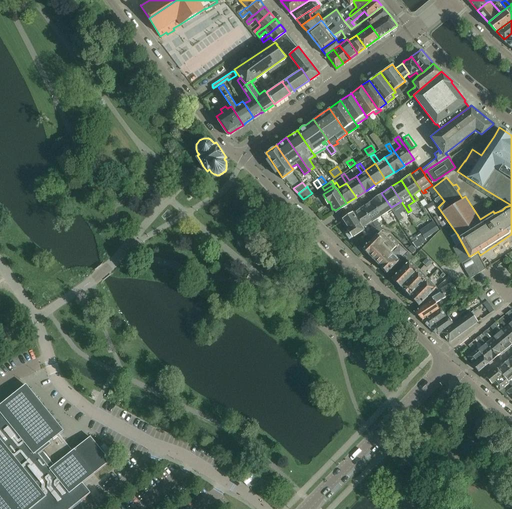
[(391,207),(381,193),(373,198),(372,199),(382,214),(389,209),(394,217),(396,215),(391,207)]
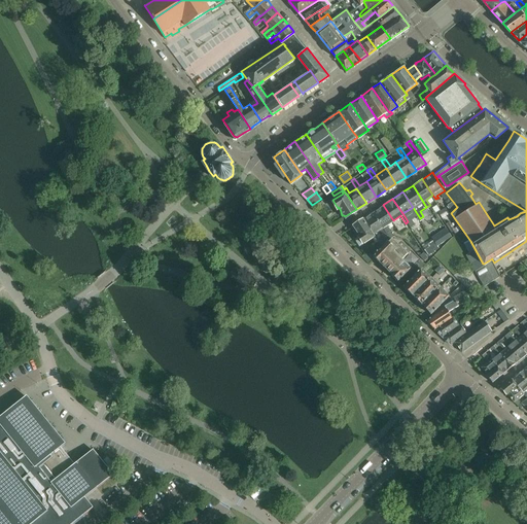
[(393,220),(383,205),(373,211),(383,226),(393,220)]
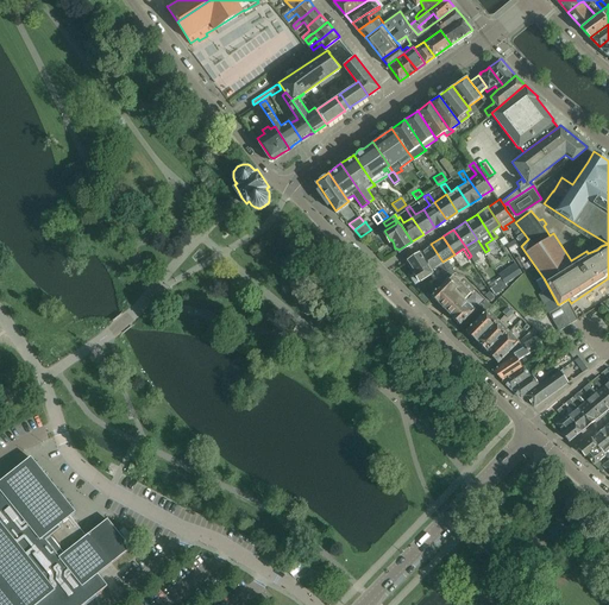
[(514,237),(506,241),(508,244),(509,246),(518,241),(514,237)]
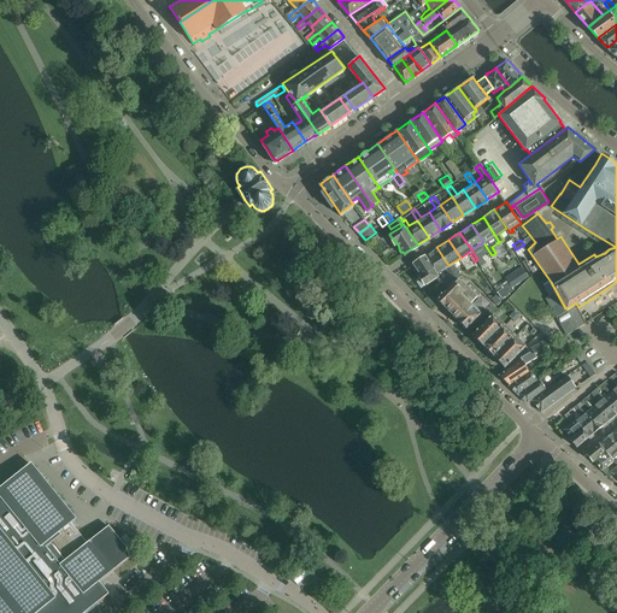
[(448,265),(436,247),(425,254),(445,283),(456,276),(448,265)]
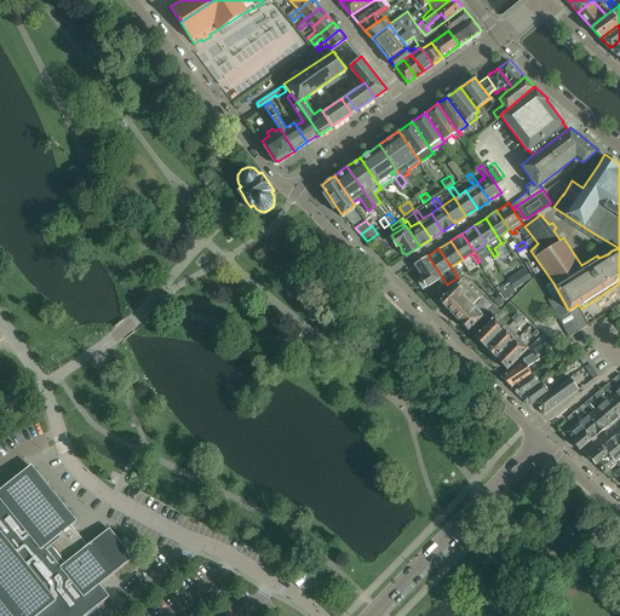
[(428,255),(415,264),(423,275),(422,276),(428,285),(437,277),(442,283),(435,287),(437,291),(447,285),(428,255)]
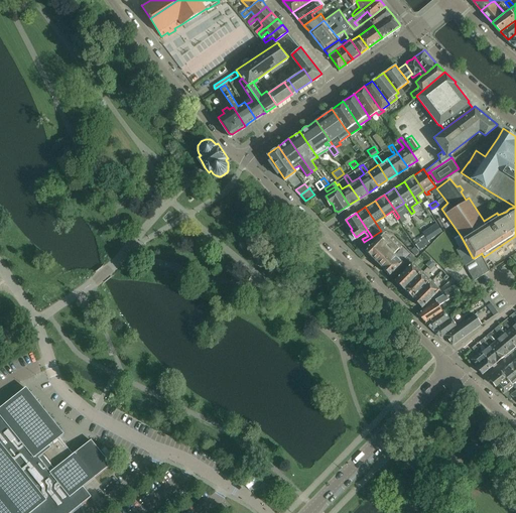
[(440,215),(436,217),(443,229),(446,225),(440,215)]
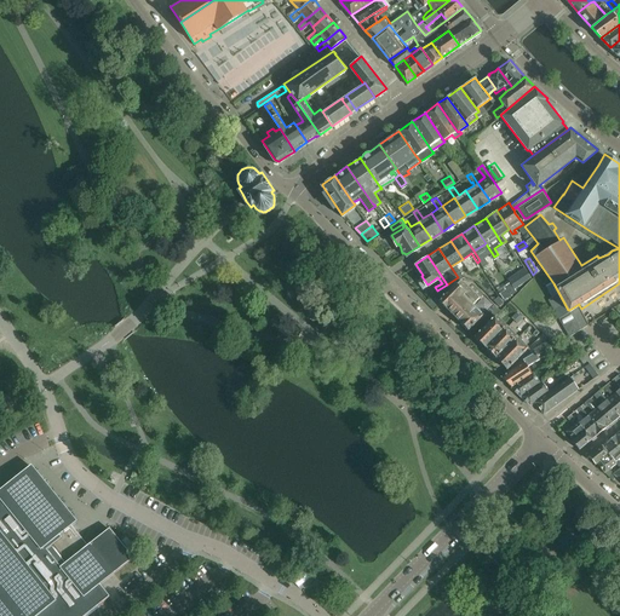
[(455,282),(447,291),(438,300),(446,308),(447,306),(460,321),(468,329),(475,335),(495,315),(492,311),(493,310),(489,306),(483,312),(478,309),(478,310),(472,304),(480,297),(478,297),(483,292),(472,281),(468,286),(461,278),(457,283),(455,282)]
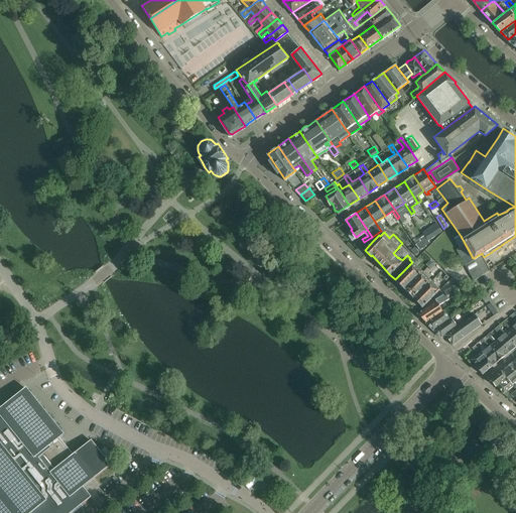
[(418,245),(420,247),(428,242),(424,235),(418,240),(420,243),(418,245)]
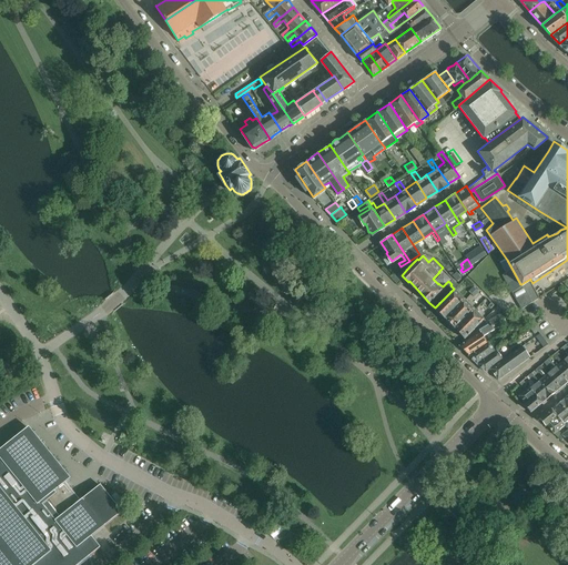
[(452,273),(457,280),(462,276),(457,270),(452,273)]
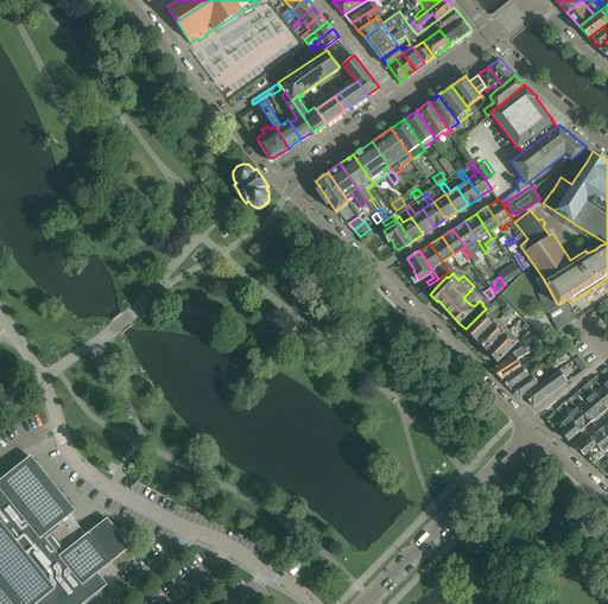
[(558,304),(557,304),(548,310),(558,328),(577,316),(570,303),(568,299),(568,298),(558,304)]
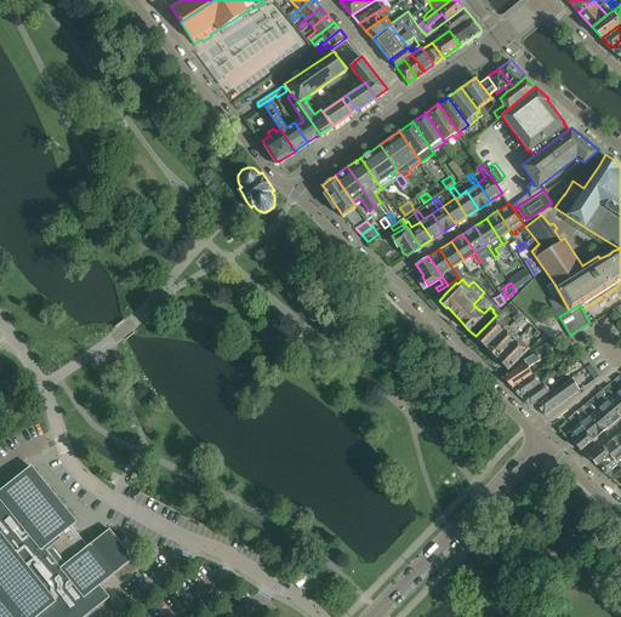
[(496,314),(496,315),(476,336),(486,347),(507,325),(496,314)]
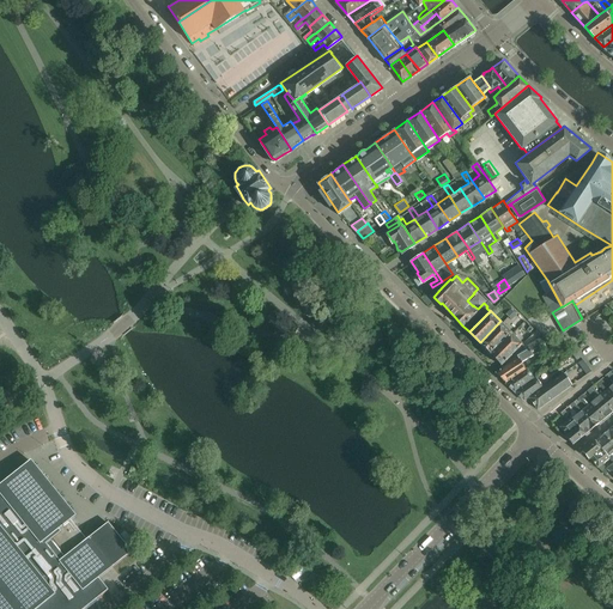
[(511,332),(501,321),(480,342),(490,353),(511,332)]
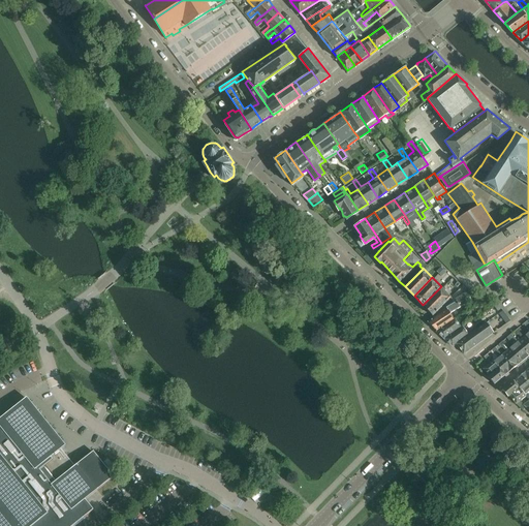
[(441,286),(423,305),(432,313),(450,296),(441,286)]
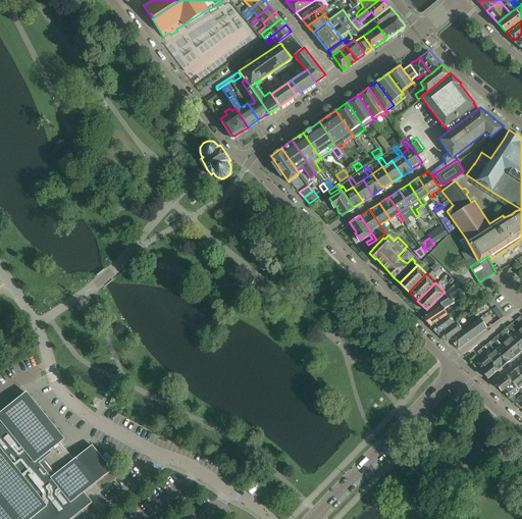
[(441,304),(421,316),(430,324),(448,313),(444,307),(461,297),(459,294),(456,296),(452,298),(451,296),(440,302),(441,304)]
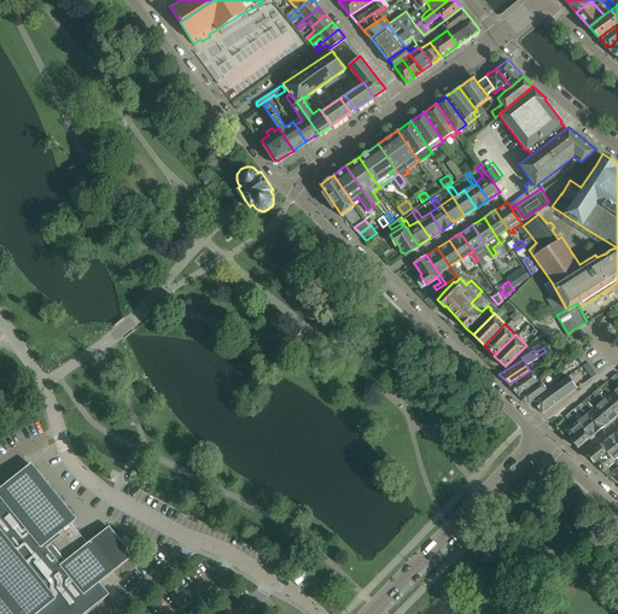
[(537,366),(530,370),(509,384),(520,393),(538,380),(534,374),(540,369),(537,366)]
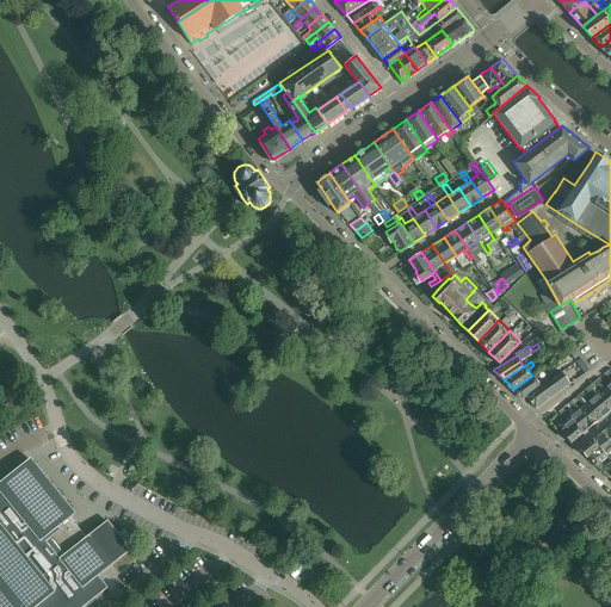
[(561,370),(551,377),(528,395),(536,406),(569,382),(563,371),(561,370)]
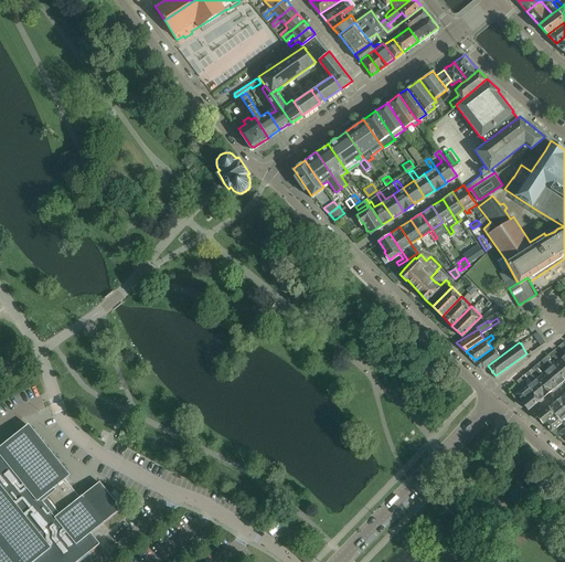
[(494,347),(492,348),(476,360),(483,368),(488,366),(510,349),(507,347),(499,352),(494,347)]
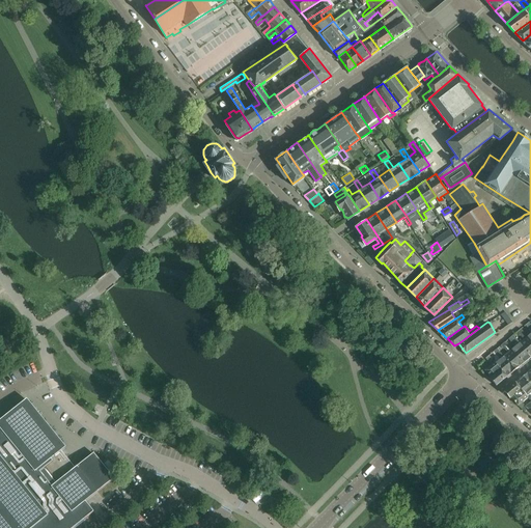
[(530,338),(527,334),(521,327),(516,330),(520,334),(520,333),(524,337),(520,341),(530,354),(530,338)]
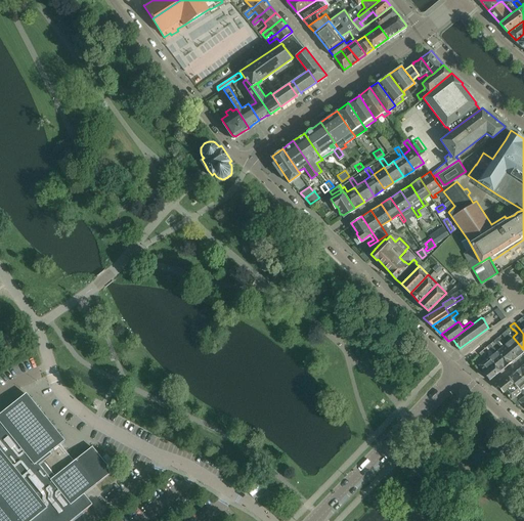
[(507,329),(501,333),(505,336),(506,335),(509,340),(505,343),(516,356),(523,349),(513,337),(507,329)]
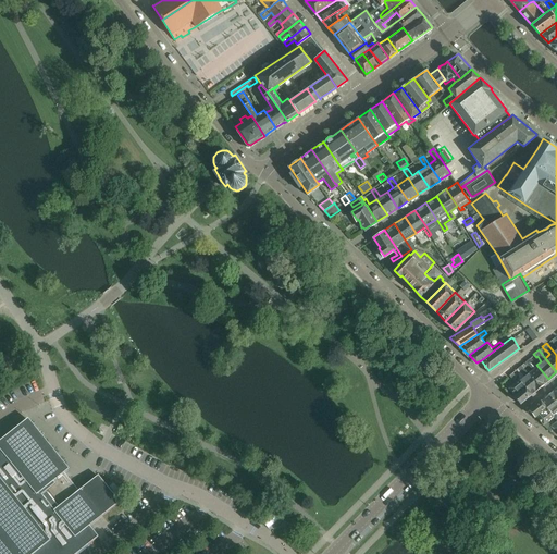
[(530,356),(525,360),(528,364),(529,362),(532,368),(528,371),(540,386),(548,379),(536,365),(530,356)]
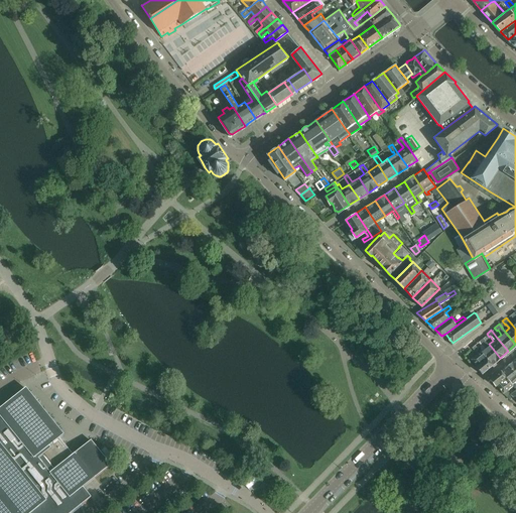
[(483,337),(479,340),(481,343),(482,343),(486,347),(481,351),(492,364),(500,358),(489,344),(483,337)]
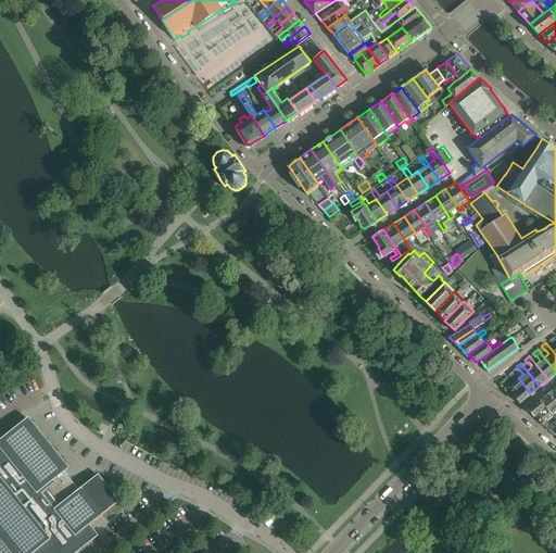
[(530,392),(518,378),(518,377),(508,386),(515,393),(514,394),(519,402),(530,392)]
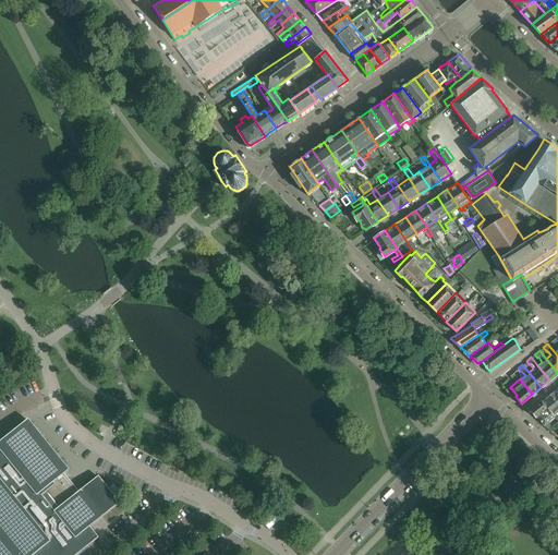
[(557,410),(557,403),(549,394),(542,400),(555,415),(557,420),(557,419),(557,414),(556,412),(557,410)]
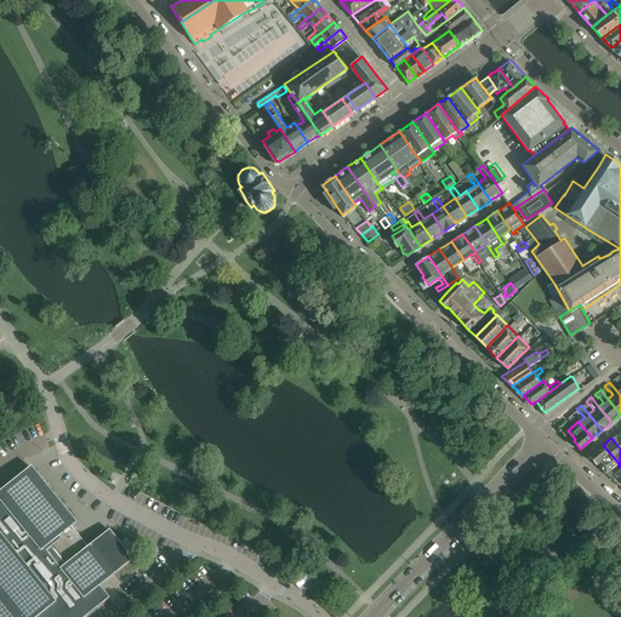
[(603,445),(591,456),(597,463),(598,462),(605,472),(608,474),(613,469),(611,468),(617,462),(603,445)]
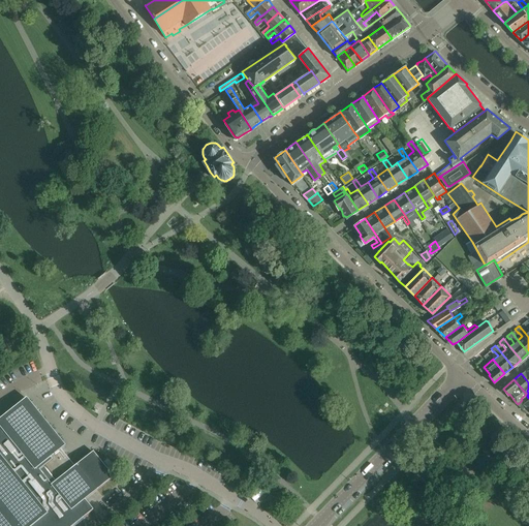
[(0,525),(69,525),(93,507),(85,497),(97,487),(113,474),(93,449),(76,462),(74,464),(61,446),(64,443),(26,396),(0,416),(0,525)]
